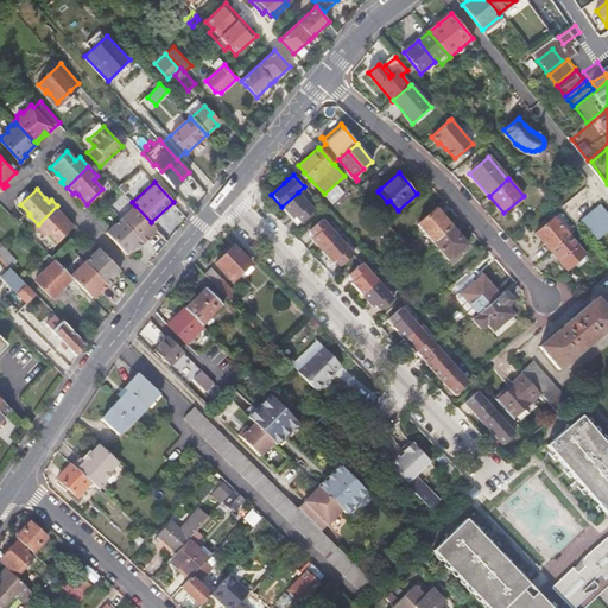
[(314,210),(298,192),(282,207),(292,219),(295,216),(301,222),(314,210)]
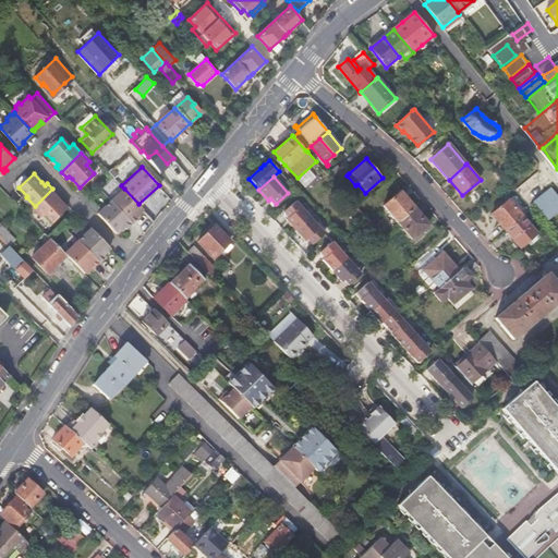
[(358,184),(355,185),(363,194),(365,193),(358,184)]
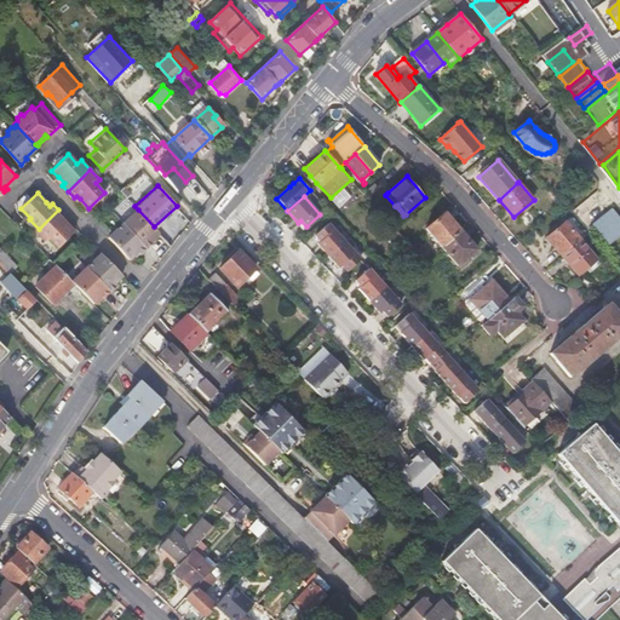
[(58,210),(39,229),(49,237),(58,247),(74,231),(65,222),(62,218),(64,216),(58,210)]
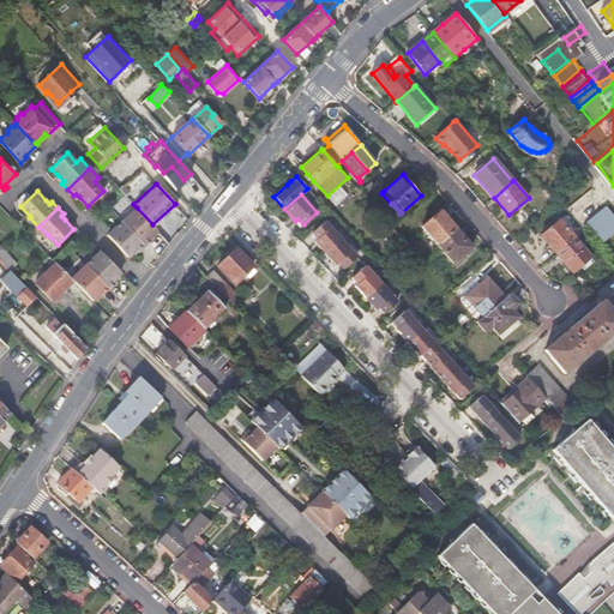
[(157,230),(152,224),(137,208),(122,221),(144,246),(151,240),(149,238),(156,232),(157,230)]
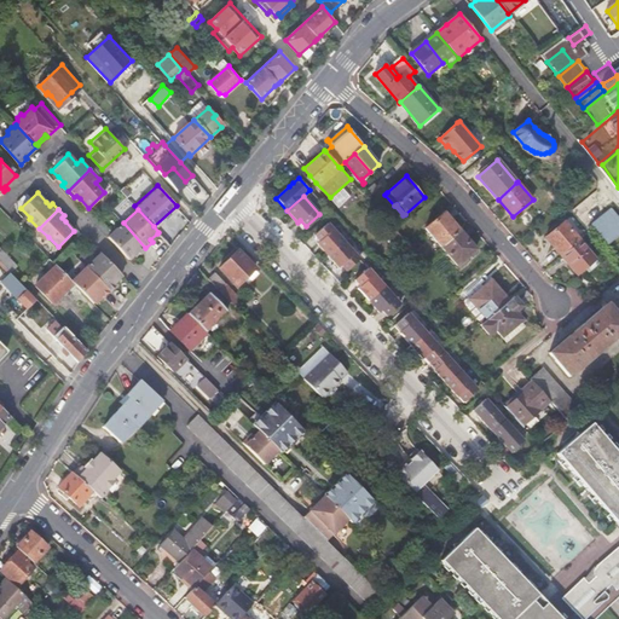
[(618,218),(612,209),(605,214),(593,224),(609,244),(618,235),(618,218)]
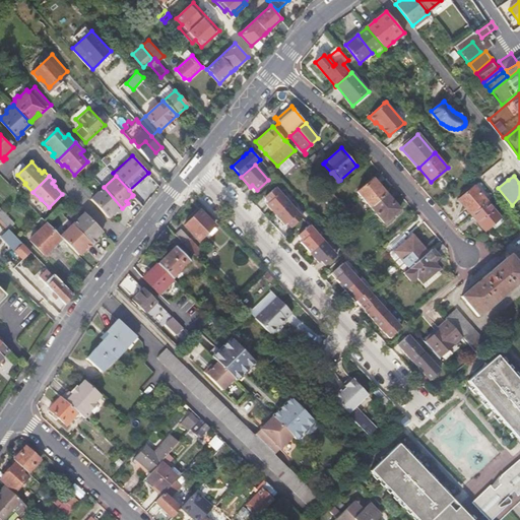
[(250,187),(241,177),(240,178),(253,193),(257,190),(252,185),(250,187)]
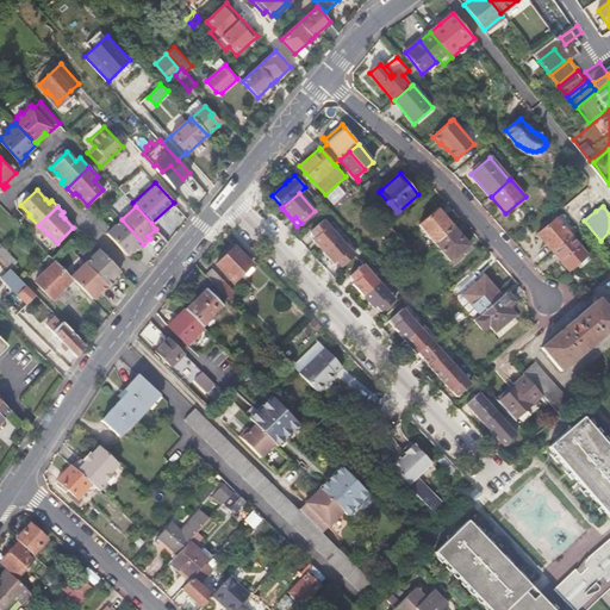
[(419,225),(435,243),(454,228),(439,209),(419,225)]
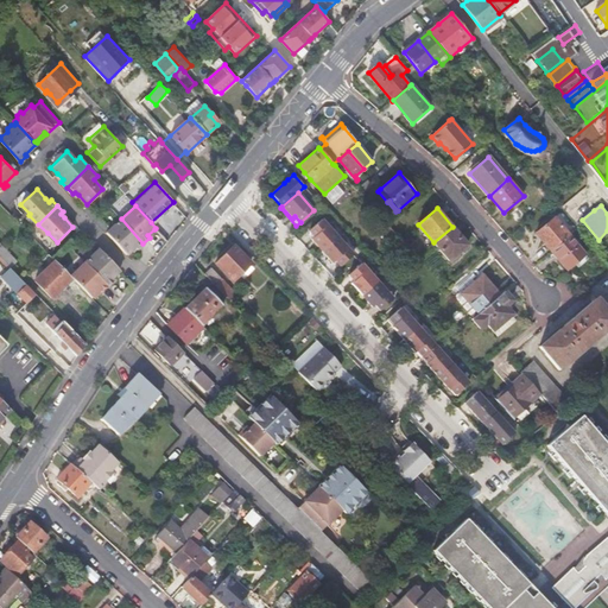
[(38,225),(29,215),(26,217),(36,227),(38,225)]
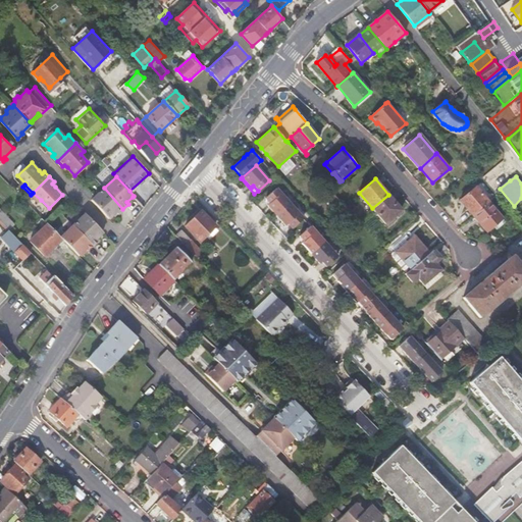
[(122,209),(104,188),(91,199),(108,218),(113,214),(115,212),(117,214),(122,209)]
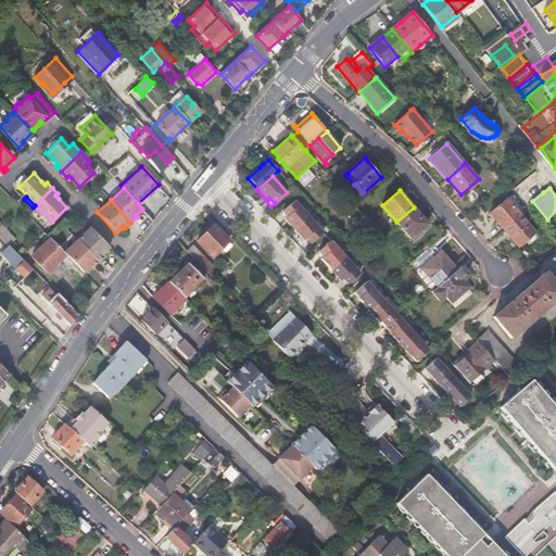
[(294,229),(308,216),(293,200),(281,211),(287,216),(283,218),(294,229)]
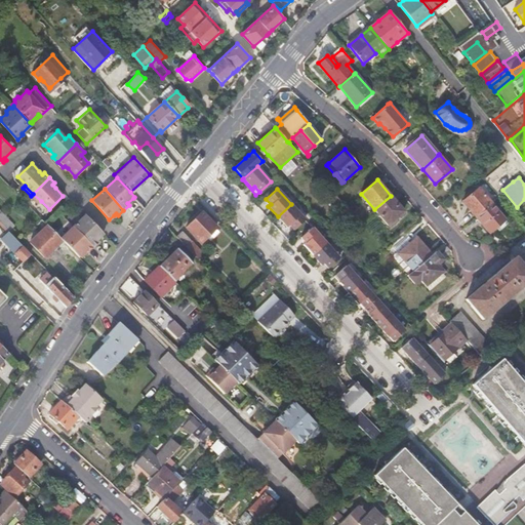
[(479,189),(477,190),(490,206),(492,204),(479,189)]
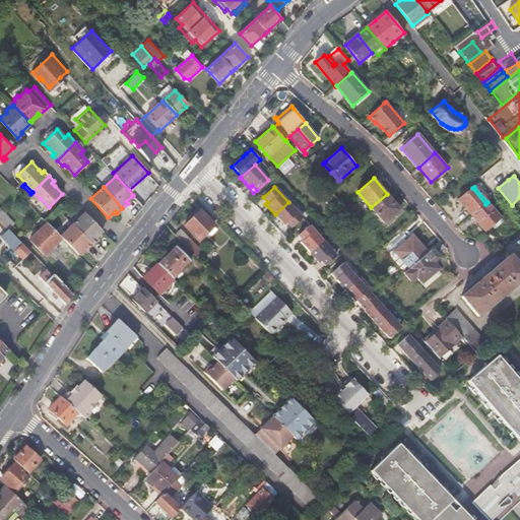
[(485,204),(472,188),(458,200),(471,215),(485,204)]
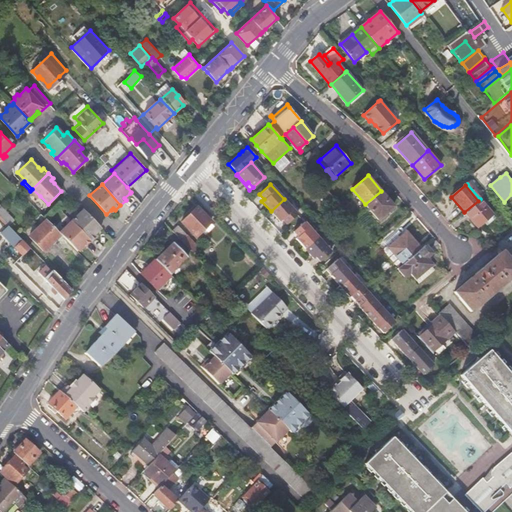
[(32,189),(30,191),(37,199),(40,196),(32,189)]
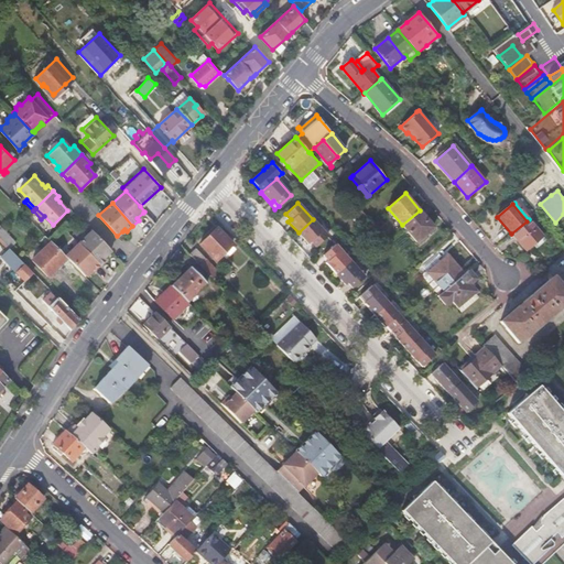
[(420,210),(402,225),(416,242),(434,228),(420,210)]
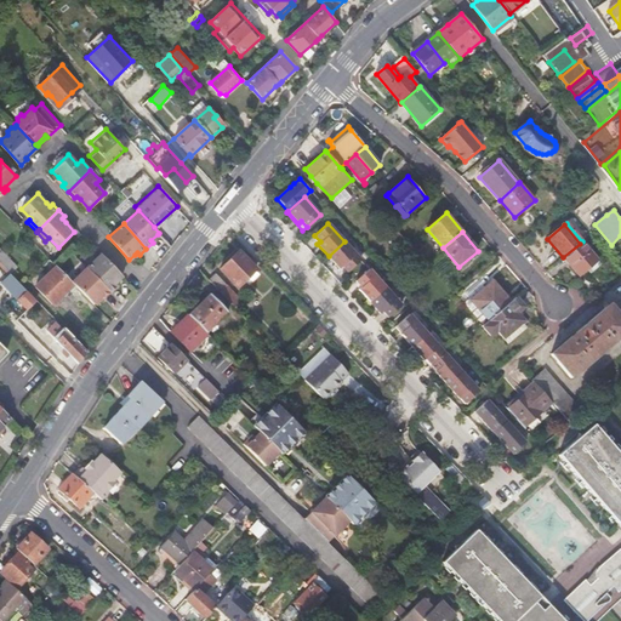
[(360,260),(345,241),(329,256),(340,268),(342,266),(347,272),(360,260)]
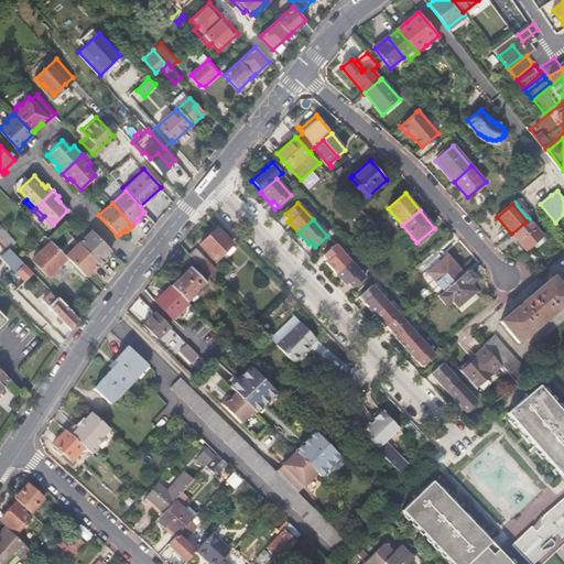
[(529,219),(527,221),(511,234),(527,250),(543,236),(529,219)]
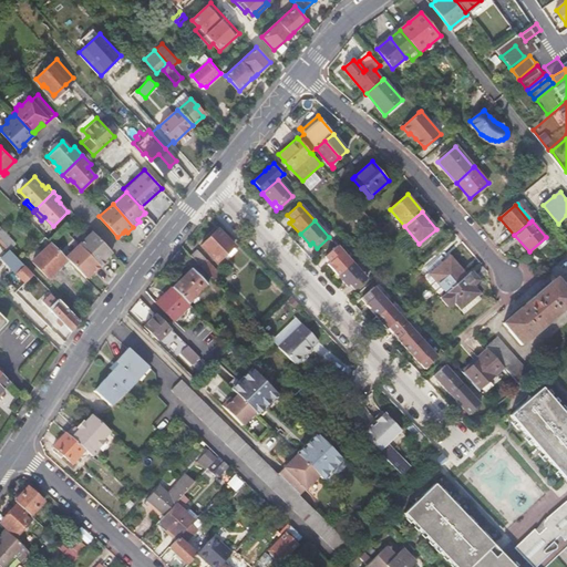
[(217,229),(202,246),(218,263),(234,246),(217,229)]
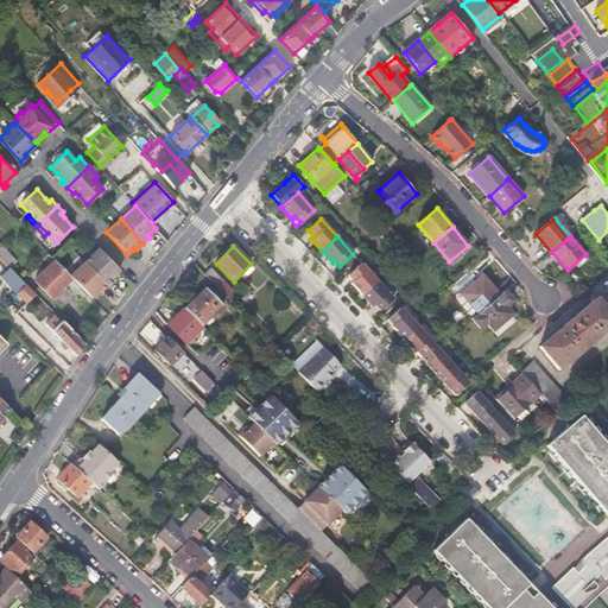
[(0,247),(0,258),(10,267),(10,268),(16,264),(0,247)]
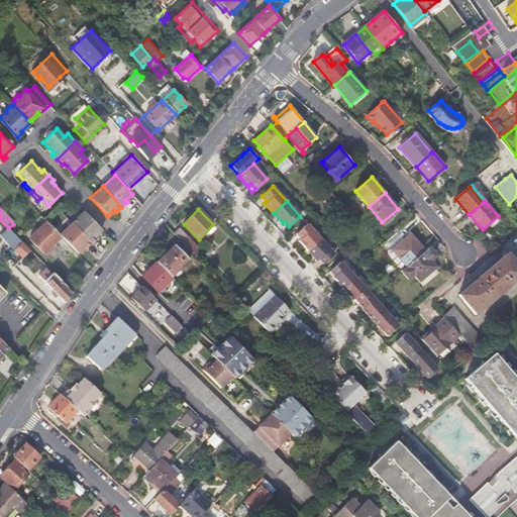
[(101,229),(84,211),(72,223),(91,242),(96,237),(95,235),(101,229)]
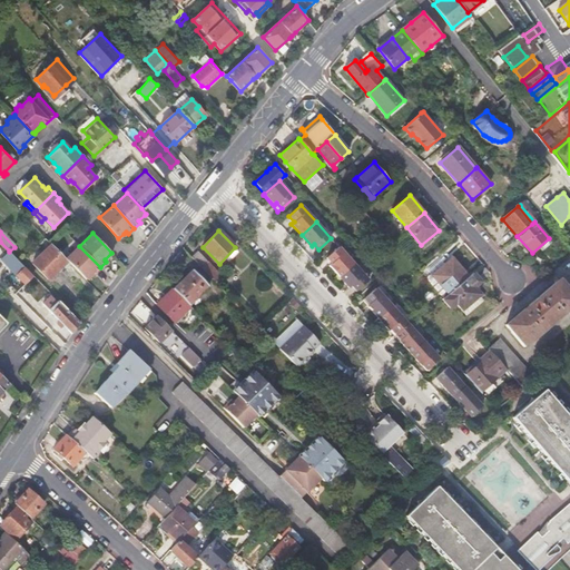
[(52,245),(52,244),(32,263),(49,279),(67,259),(66,258),(52,245)]
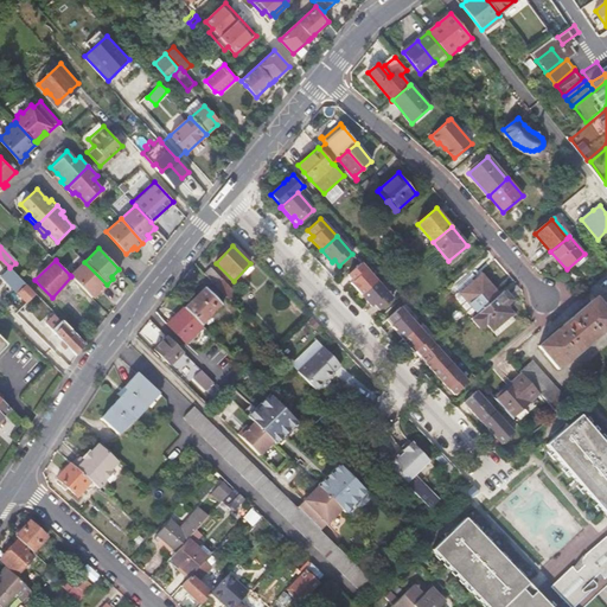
[(84,262),(80,266),(102,289),(107,285),(84,262)]
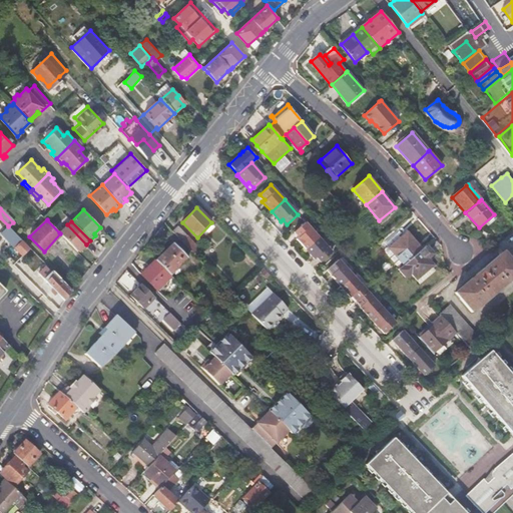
[(305,248),(318,236),(305,221),(294,231),(298,236),(296,238),(305,248)]
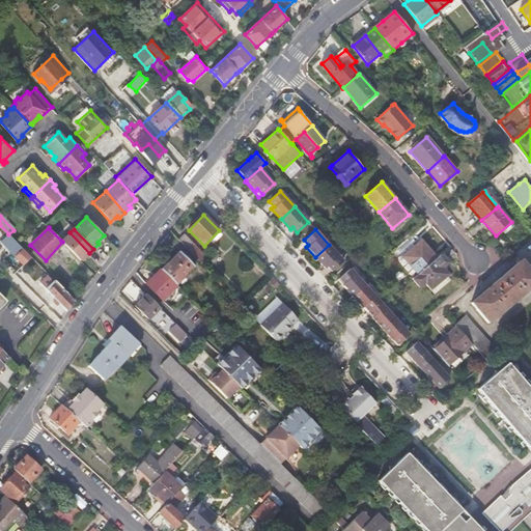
[(62,242),(80,259),(80,258),(86,253),(88,254),(89,253),(70,232),(61,241),(62,242)]
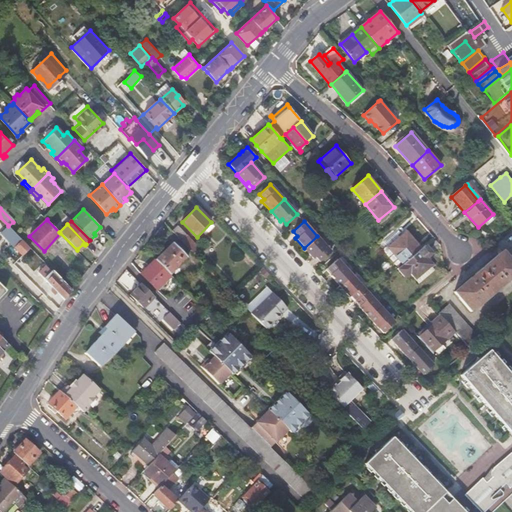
[(7,225),(1,232),(15,246),(14,247),(22,255),(29,248),(7,225)]
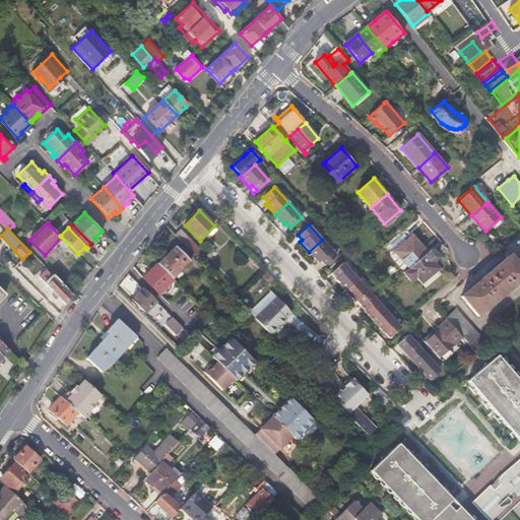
[(175,235),(198,258),(203,252),(181,229),(175,235)]
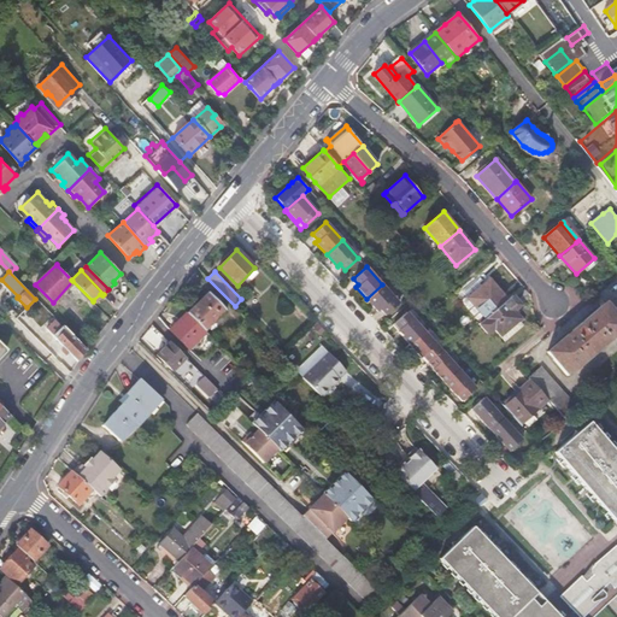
[(486,318),(507,300),(489,280),(482,287),(485,289),(470,300),(486,318)]
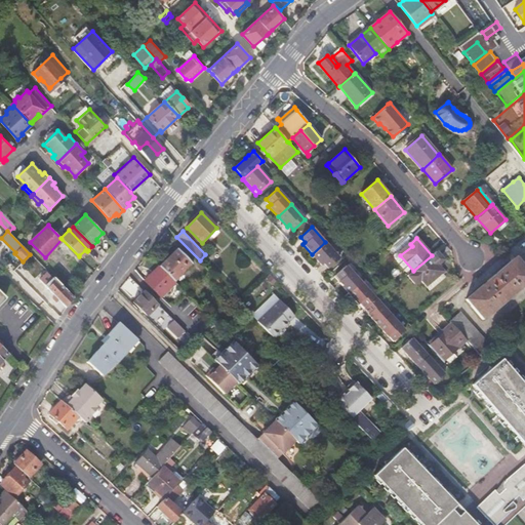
[(339,257),(325,242),(312,254),(321,265),(323,263),(328,268),(339,257)]
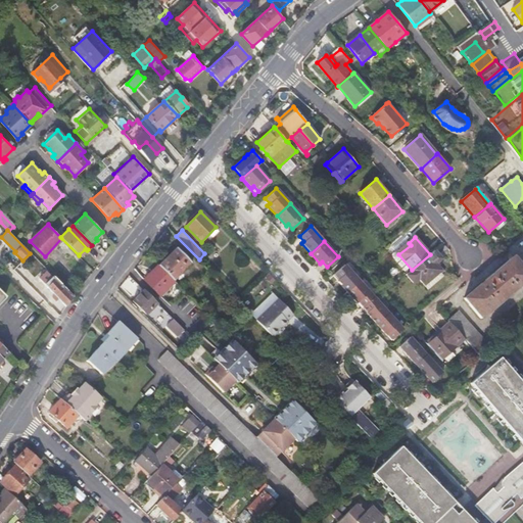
[(396,252),(398,254),(411,245),(409,243),(396,252)]
